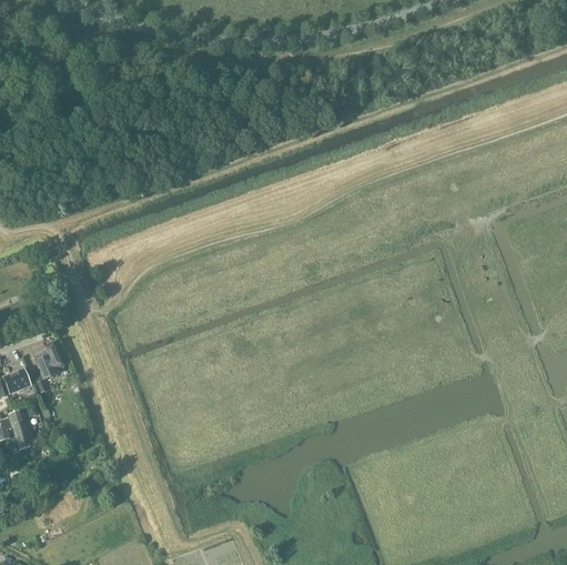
[(39,391),(46,389),(43,384),(42,380),(56,373),(54,369),(63,365),(53,341),(43,345),(46,351),(32,356),(34,361),(33,361),(41,379),(36,382),(38,386),(39,391)]
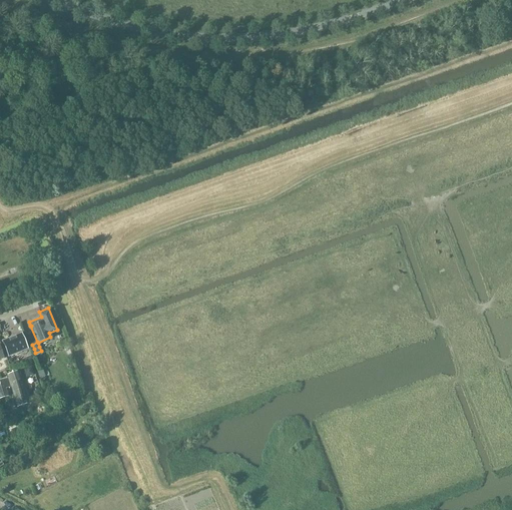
[(25,341),(22,334),(2,342),(8,354),(29,346),(26,340),(25,341)]
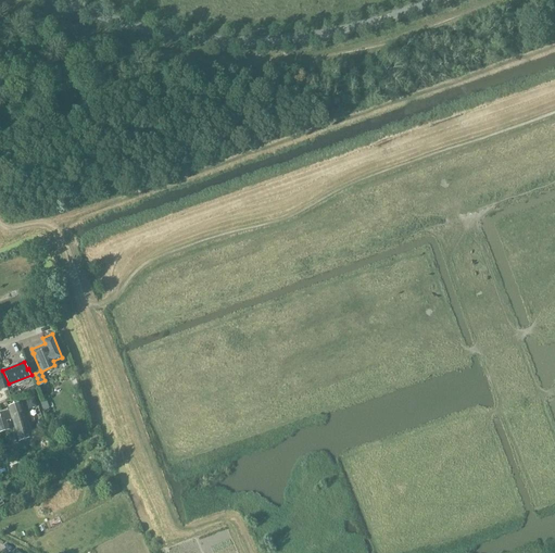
[(34,397),(25,399),(28,406),(36,404),(34,397)]
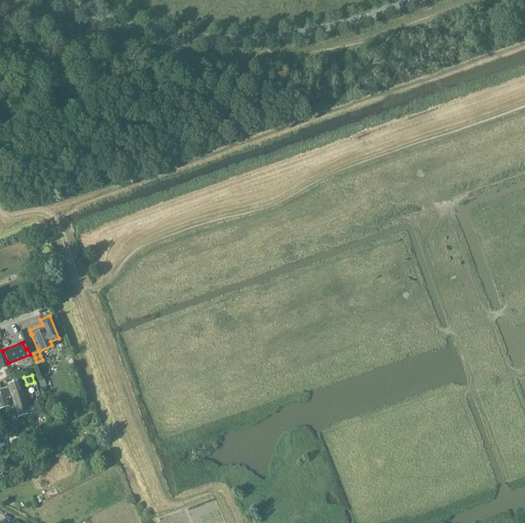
[(28,411),(19,379),(6,382),(7,386),(0,388),(0,406),(7,404),(5,397),(10,395),(16,415),(28,411)]
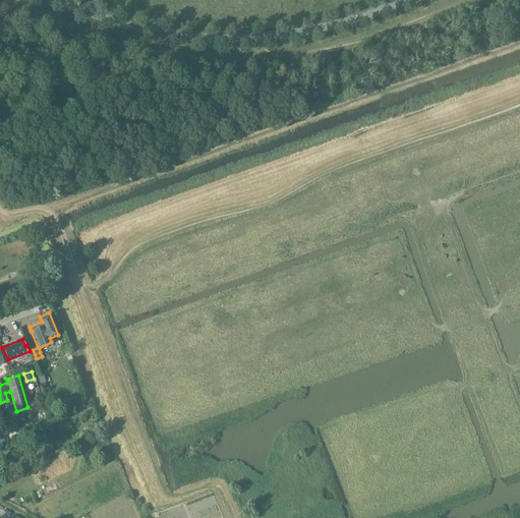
[(30,458),(17,464),(20,469),(32,463),(30,458)]
